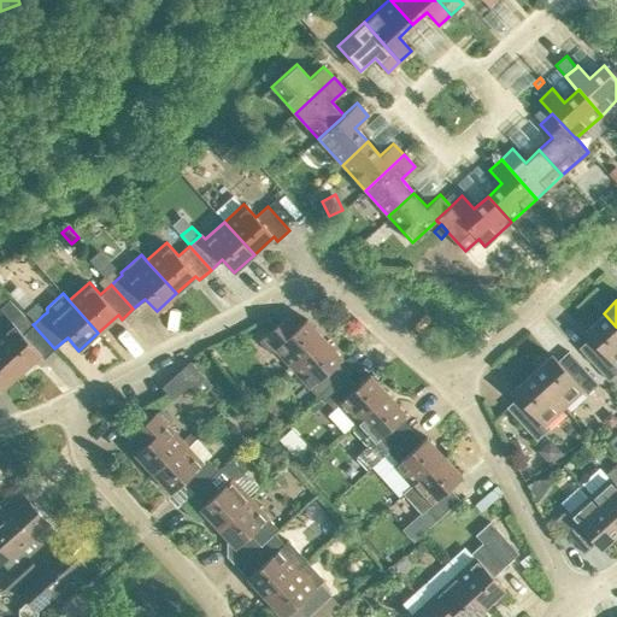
[(43,315),(35,305),(25,313),(35,323),(43,315)]
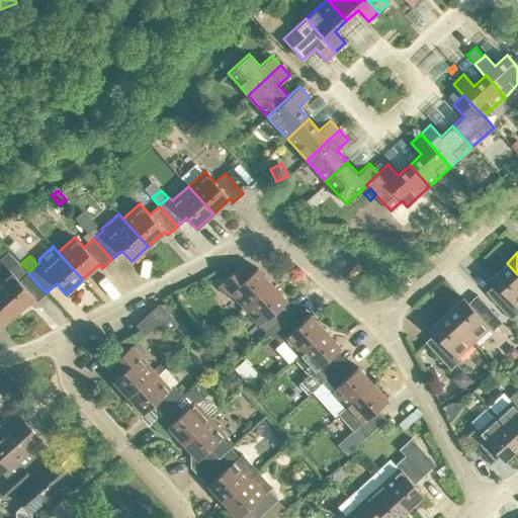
[(517,307),(517,274),(507,263),(491,278),(495,283),(486,291),(511,320),(517,313),(517,308),(517,307)]
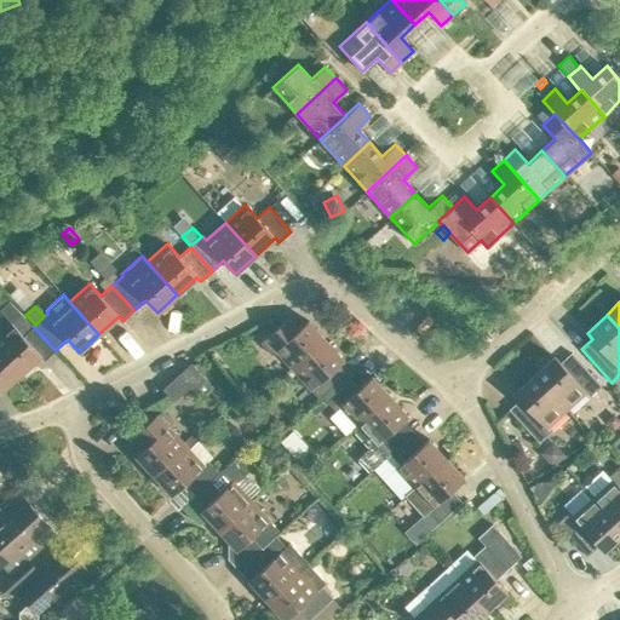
[(276,350),(292,368),(325,339),(308,320),(297,329),(287,319),(260,342),(271,355),(276,350)]
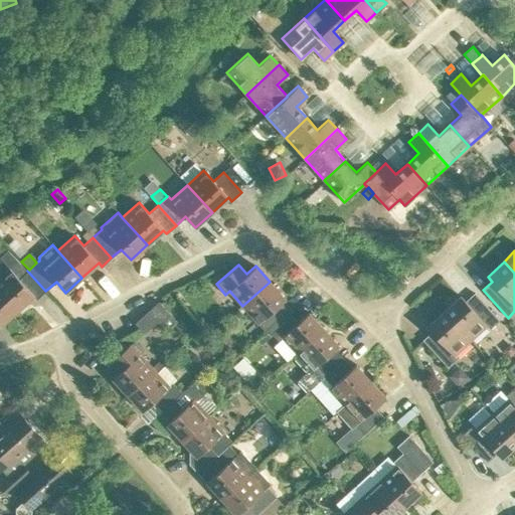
[(9,268),(0,276),(0,291),(17,311),(33,296),(37,299),(45,291),(27,271),(19,279),(9,268)]
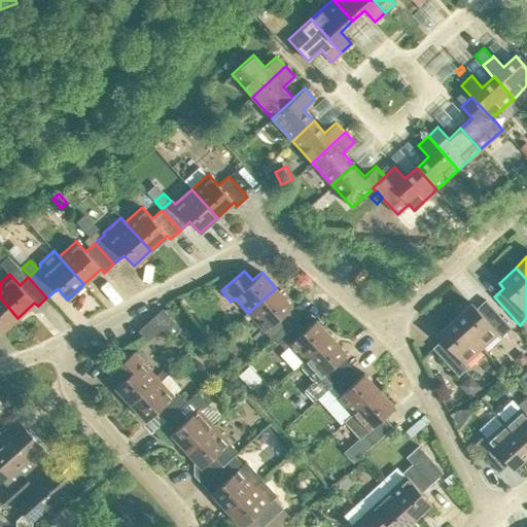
[(248,313),(273,340),(295,319),(287,310),(292,306),(276,288),(248,313)]
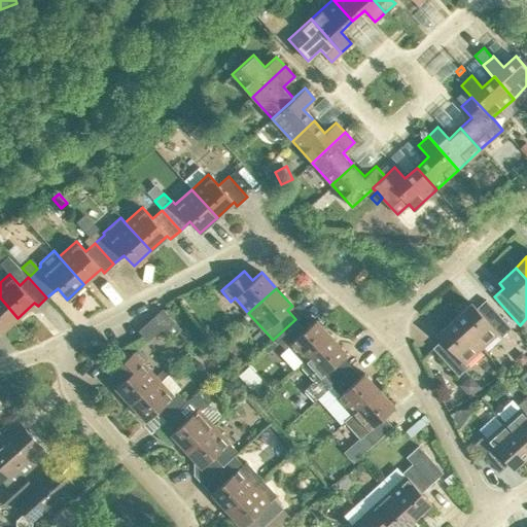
[(0,331),(1,332),(18,318),(0,297),(0,331)]
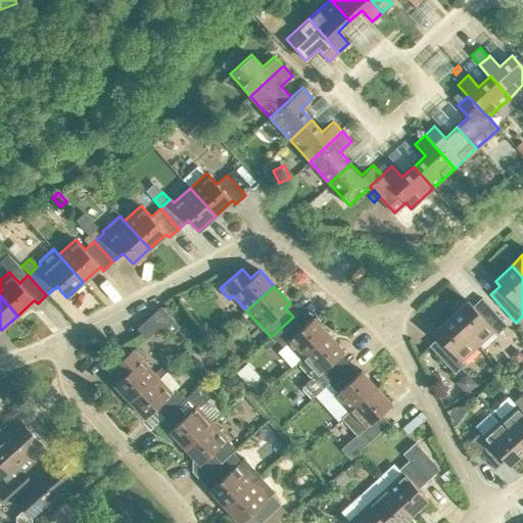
[(468,300),(450,316),(478,345),(494,330),(497,334),(507,325),(482,297),(472,305),(468,300)]
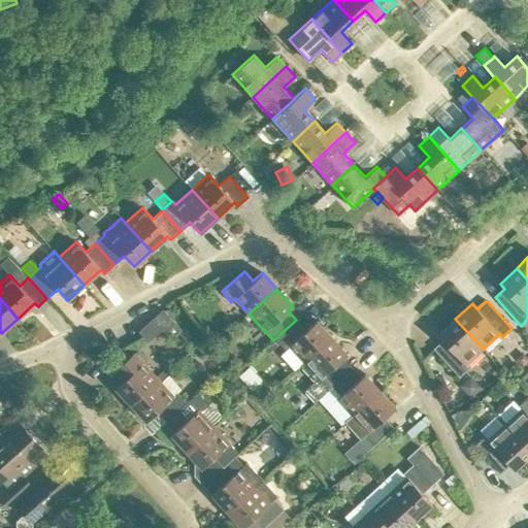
[(138,331),(147,341),(161,329),(169,338),(180,329),(162,308),(138,331)]
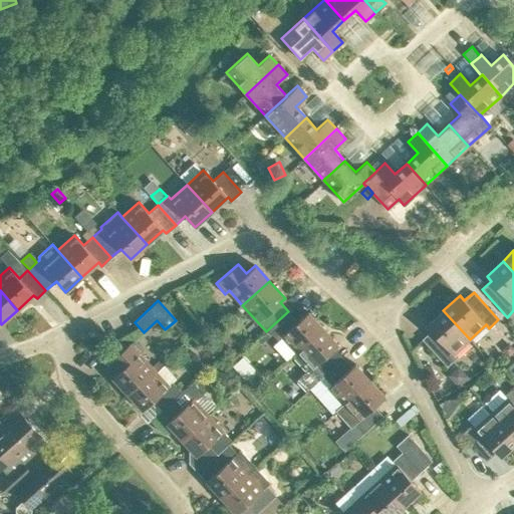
[(470,339),(443,310),(427,325),(431,330),(422,339),(447,366),(456,357),(453,354),(470,339)]
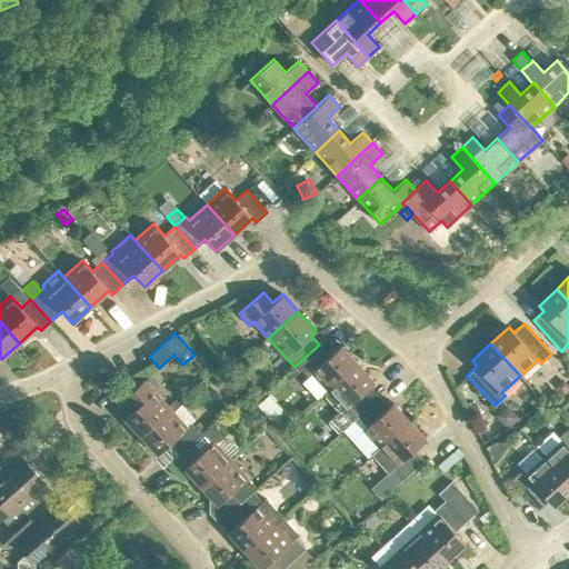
[(311,372),(327,389),(357,362),(341,345),(329,356),(319,345),(295,367),(296,368),(298,366),(308,377),(311,372)]
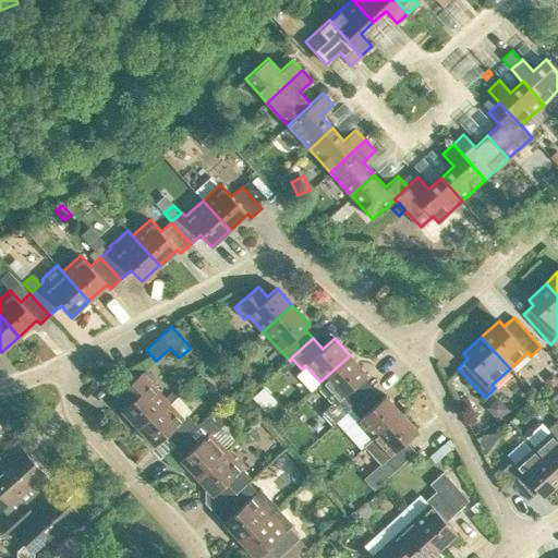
[(322,412),(331,423),(372,387),(363,377),(367,374),(350,355),(320,381),(320,383),(317,386),(331,402),(322,412)]
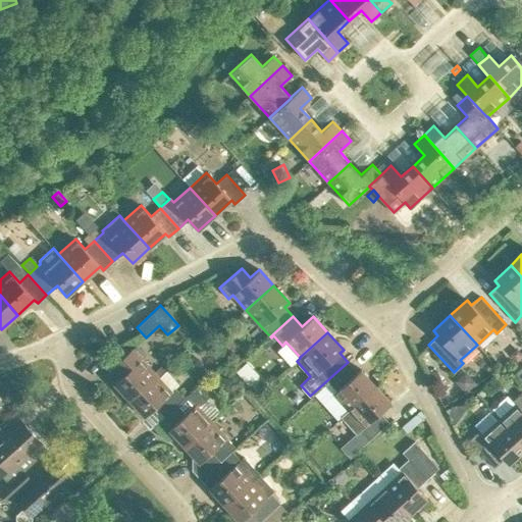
[(113,383),(128,400),(156,374),(142,359),(146,356),(136,345),(107,372),(115,381),(113,383)]
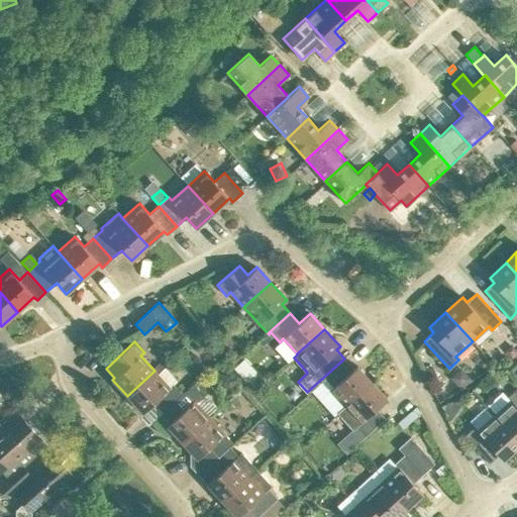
[(330,390),(344,406),(372,382),(356,366),(353,369),(344,358),(307,392),(308,394),(325,378),(333,387),(330,390)]
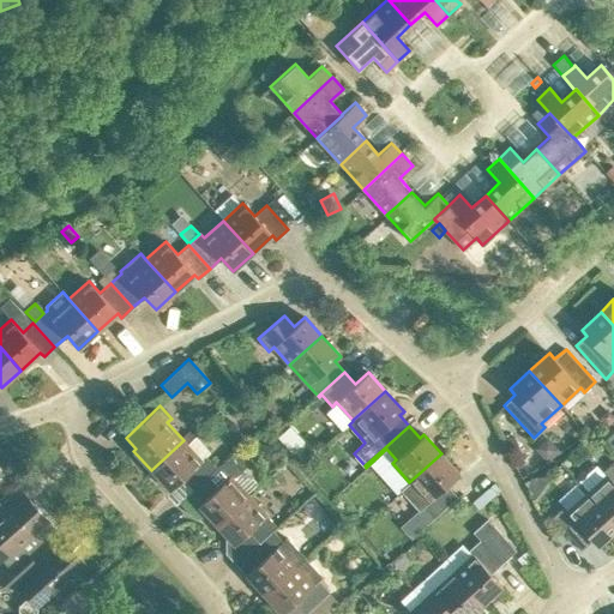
[(504,440),(511,456),(521,451),(513,435),(504,440)]
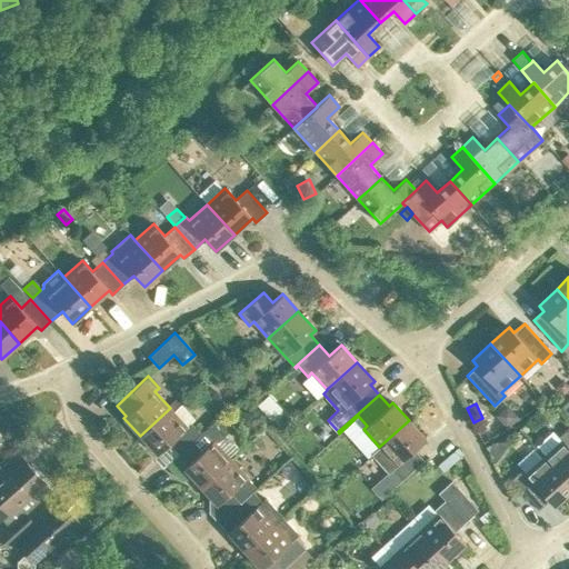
[(169,443),(178,453),(179,453),(201,433),(200,433),(190,422),(187,426),(170,408),(140,436),(157,455),(169,443)]
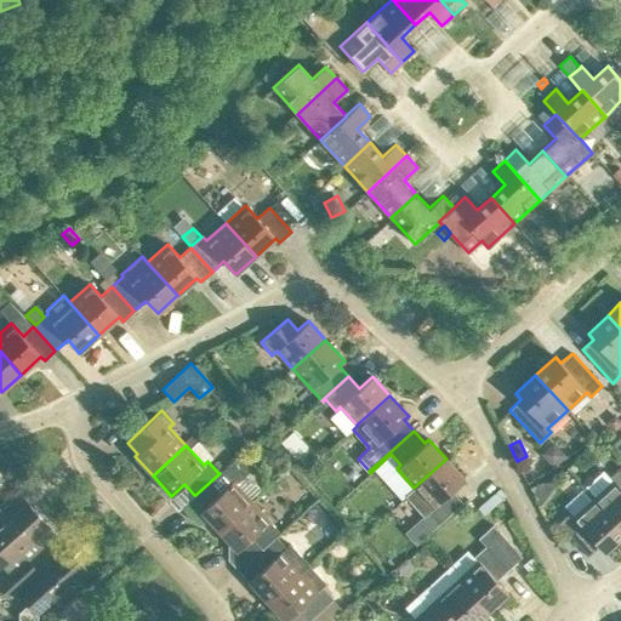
[(446,459),(414,488),(405,496),(425,517),(428,513),(438,524),(462,502),(453,490),(465,479),(446,459)]
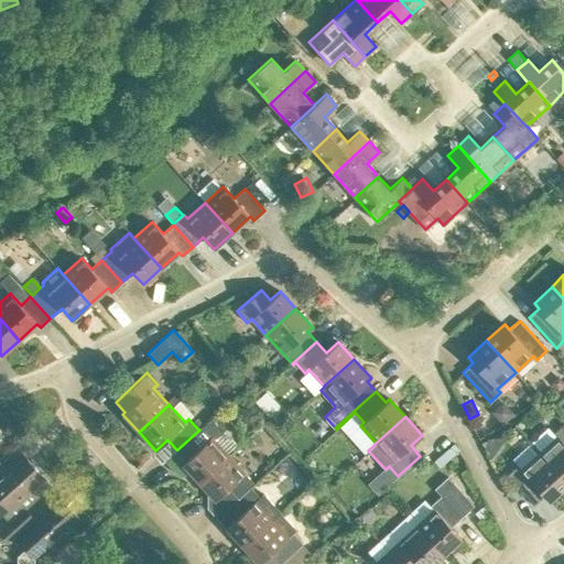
[(191,473),(198,481),(228,454),(214,438),(217,434),(216,425),(214,420),(212,418),(198,430),(199,430),(177,449),(176,449),(164,461),(174,473),(176,474),(179,475),(181,475),(182,476),(184,475),(185,475),(187,475),(188,474),(191,473)]
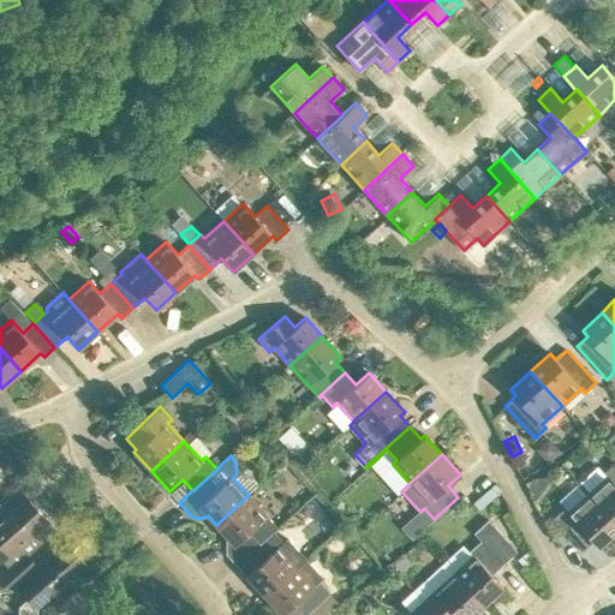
[(607,476),(587,494),(614,524),(614,461),(603,472),(607,476)]
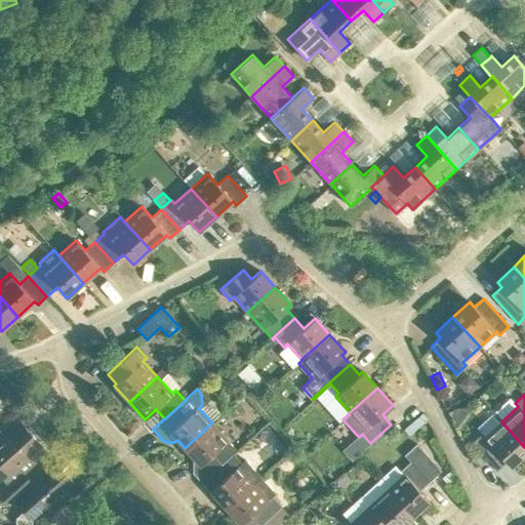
[(243,408),(238,402),(234,405),(239,411),(243,408)]
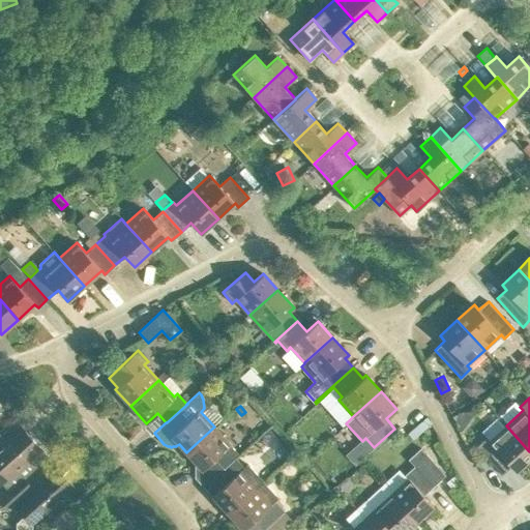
[(461,433),(473,416),(470,412),(461,413),(453,416),(461,433)]
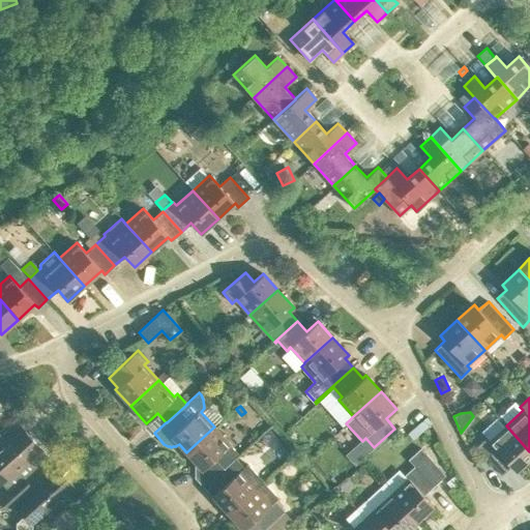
[(413,440),(430,424),(424,418),(408,434),(413,440)]
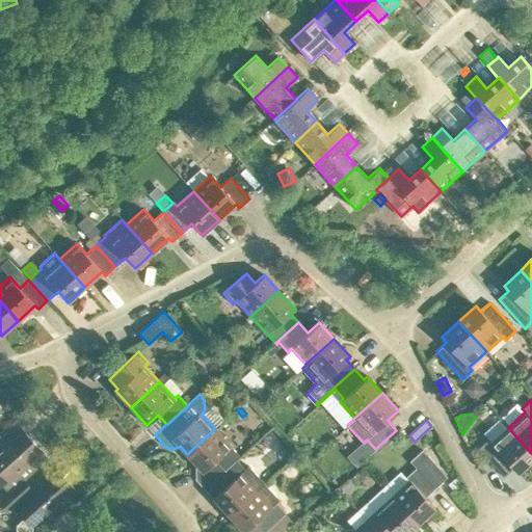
[(531,459),(531,453),(508,427),(491,443),(488,439),(478,448),(504,476),(513,468),(519,473),(531,459)]
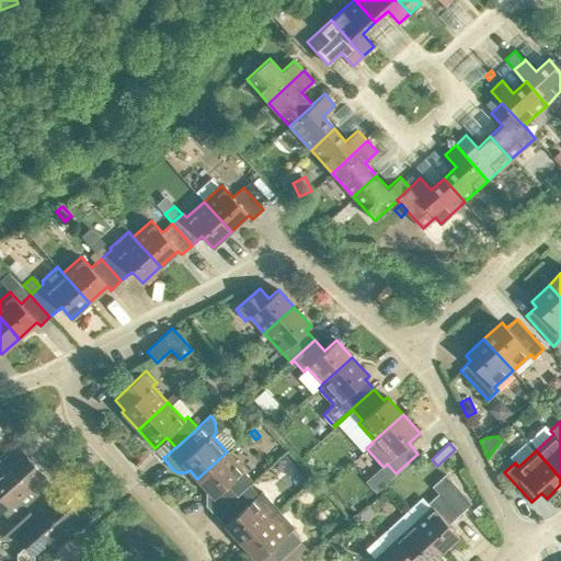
[(205,504),(215,515),(252,480),(227,451),(197,479),(214,496),(205,504)]
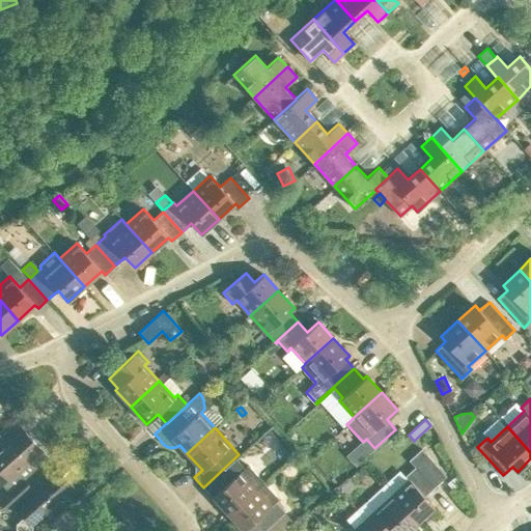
[(0,486),(2,484),(8,492),(24,477),(24,478),(36,467),(31,460),(42,450),(22,428),(0,447),(0,486)]
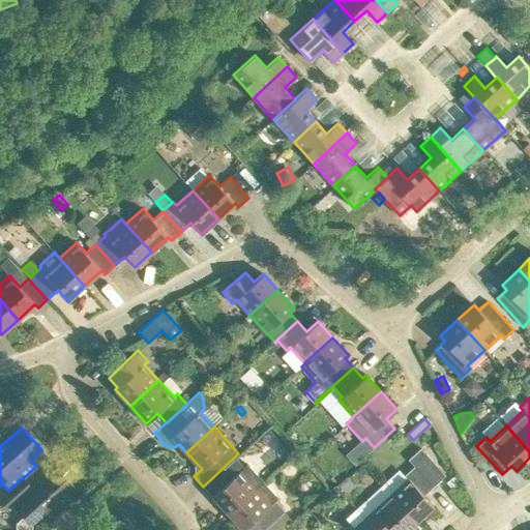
[(407,478),(390,494),(416,522),(434,506),(423,495),(445,475),(420,447),(408,459),(414,466),(404,475),(407,478)]
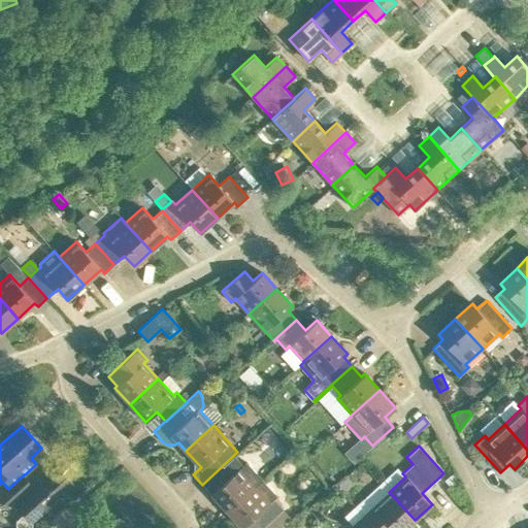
[(211,493),(227,512),(262,480),(246,462),(243,465),(234,456),(238,453),(237,452),(202,485),(213,474),(223,484),(211,493)]
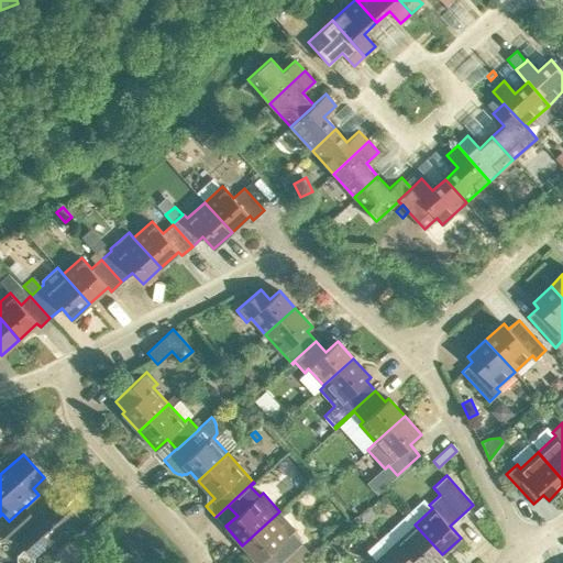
[(64,529),(79,516),(77,514),(80,511),(80,507),(70,496),(66,496),(63,498),(61,496),(36,519),(25,507),(0,530),(0,533),(7,540),(13,534),(25,547),(17,554),(17,559),(20,562),(30,562),(34,560),(34,556),(48,543),(53,549),(57,549),(68,539),(69,534),(64,529)]
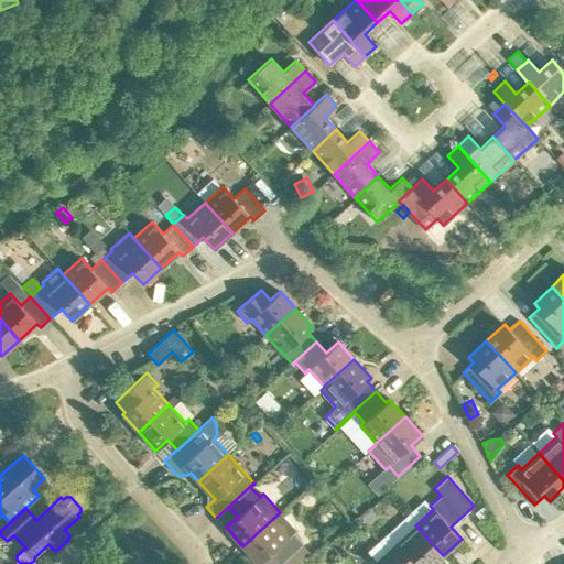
[(280,512),(242,546),(259,563),(262,560),(266,563),(279,563),(302,543),(292,533),(296,530),(280,512)]
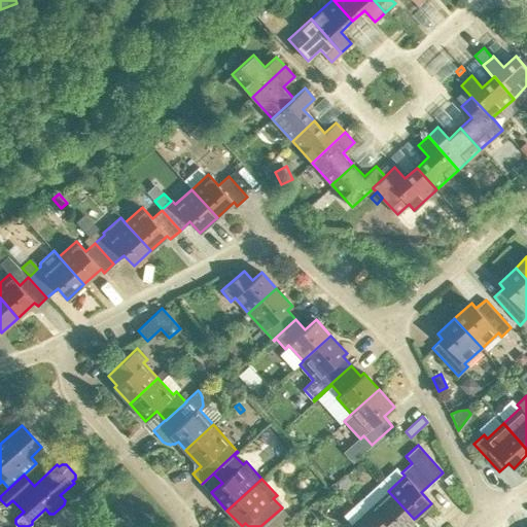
[(362,515),(365,519),(373,526),(403,526),(414,519),(388,491),(362,515)]
